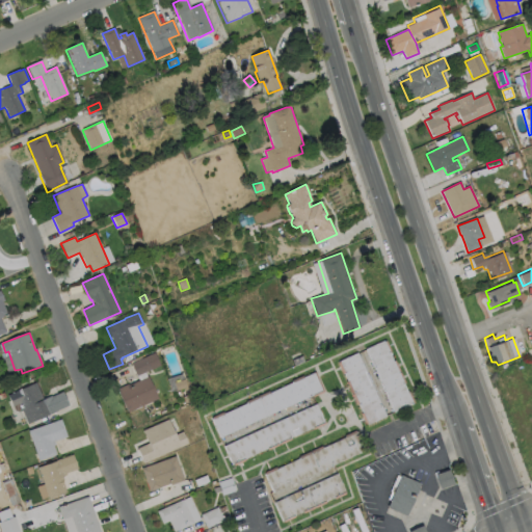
[(413,404),(395,413),(366,349),(384,341),(413,404)]
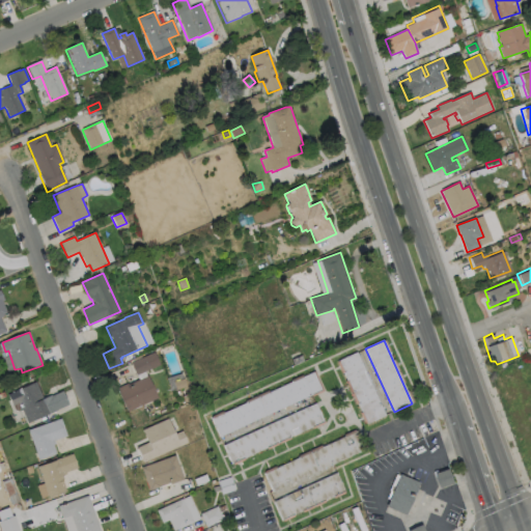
[(160,365),(136,375),(131,363),(155,353),(160,365)]
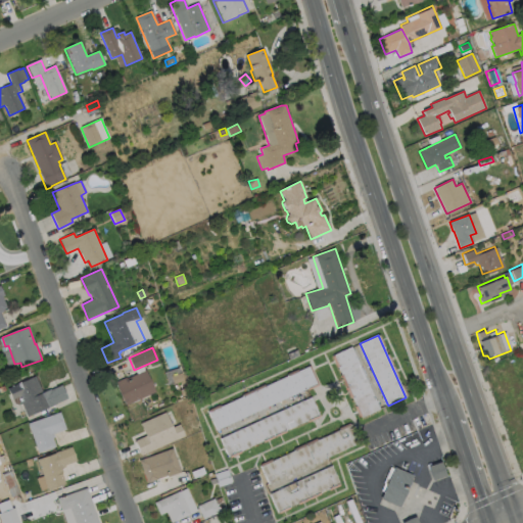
[(380,410),(362,418),(333,355),(351,347),(380,410)]
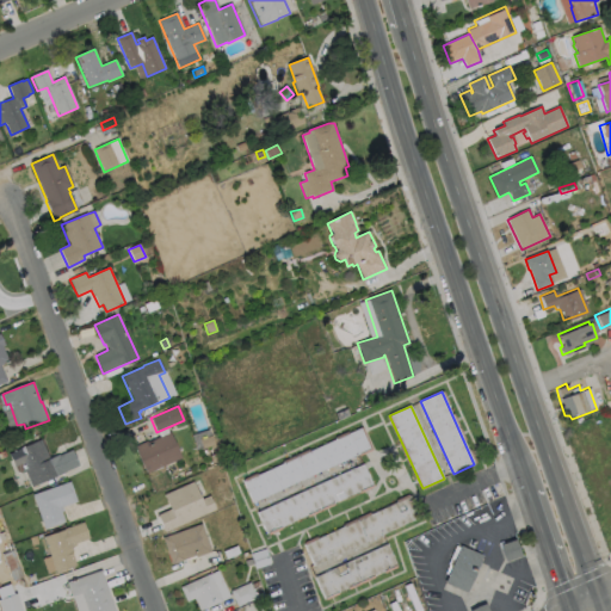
[(350,414),(338,419),(335,414),(347,409),(350,414)]
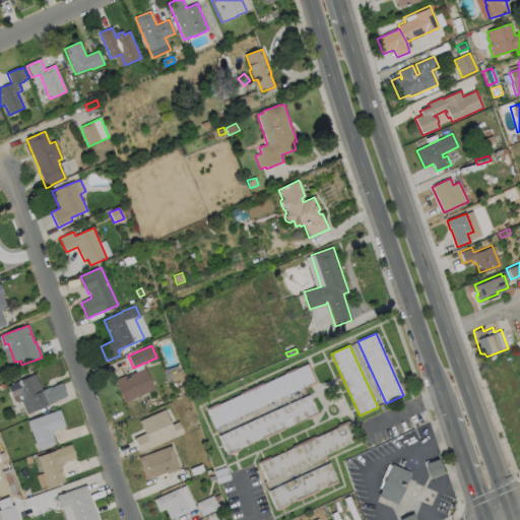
[(317,384),(306,388),(306,387),(215,428),(207,409),(208,409),(207,408),(218,403),(218,405),(308,364),(317,384)]
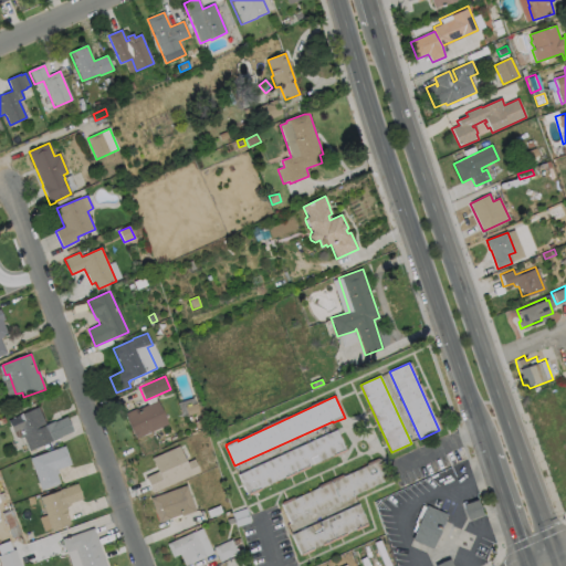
[(157,400),(168,425),(136,439),(125,413),(139,408),(139,409),(157,400)]
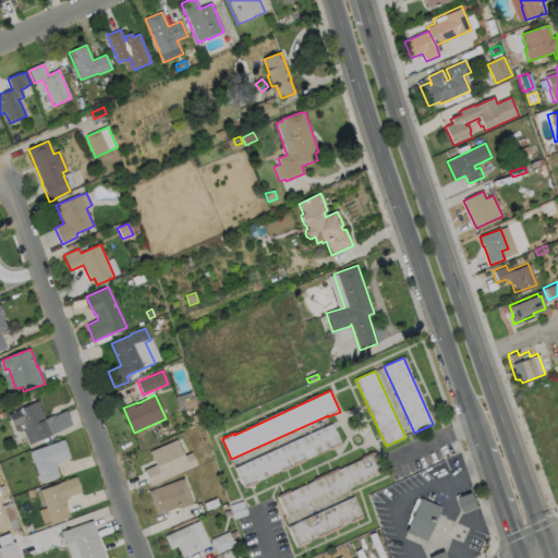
[(195,407),(185,411),(182,402),(193,399),(195,407)]
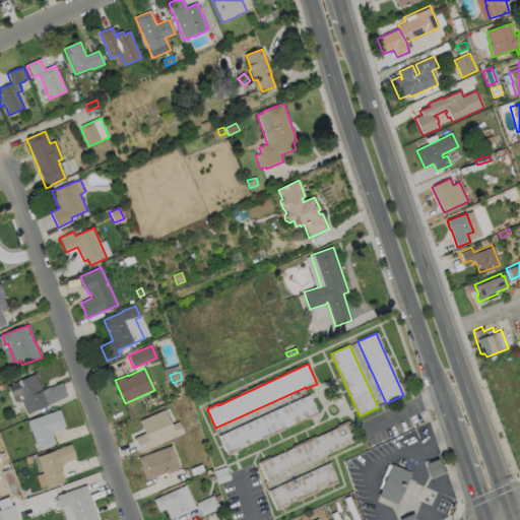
[(35,375),(43,391),(51,387),(51,388),(61,383),(67,396),(27,414),(18,395),(12,397),(8,387),(35,375)]
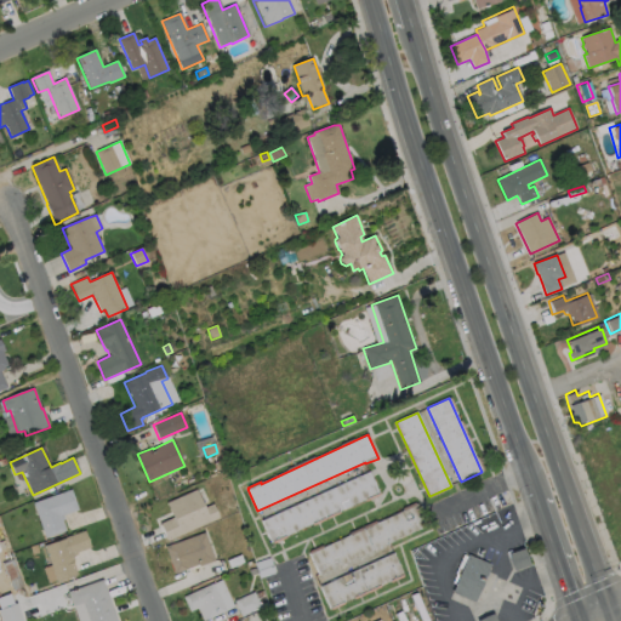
[(379,494),(272,542),(262,522),(369,472),(379,494)]
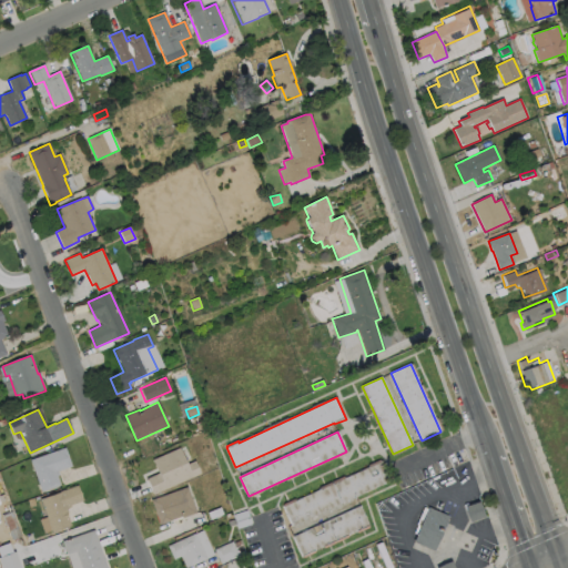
[(151,493),(199,472),(193,460),(185,464),(178,446),(150,458),(155,473),(144,477),(151,493)]
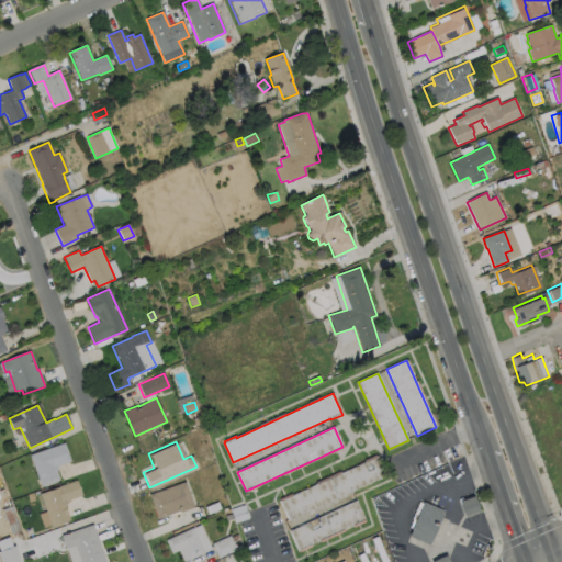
[(59,481),(41,487),(30,456),(65,444),(70,462),(55,468),(59,481)]
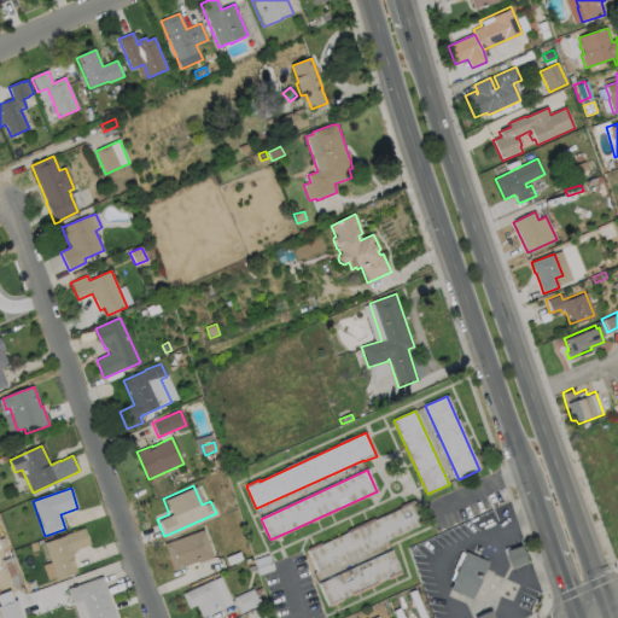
[(425,524),(318,573),(308,552),(414,502),(425,524)]
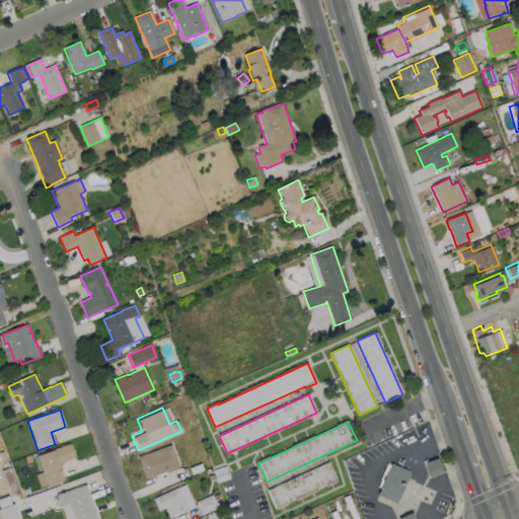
[(65,482),(48,488),(36,456),(55,450),(71,444),(76,458),(62,463),(63,465),(60,466),(65,482)]
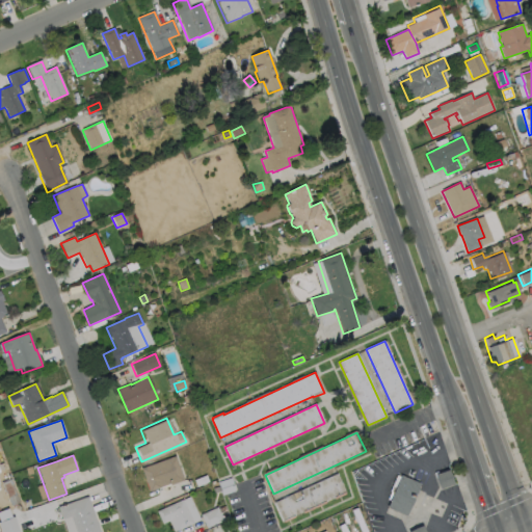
[(184,481),(170,485),(170,484),(160,487),(160,488),(150,491),(141,469),(176,456),(184,481)]
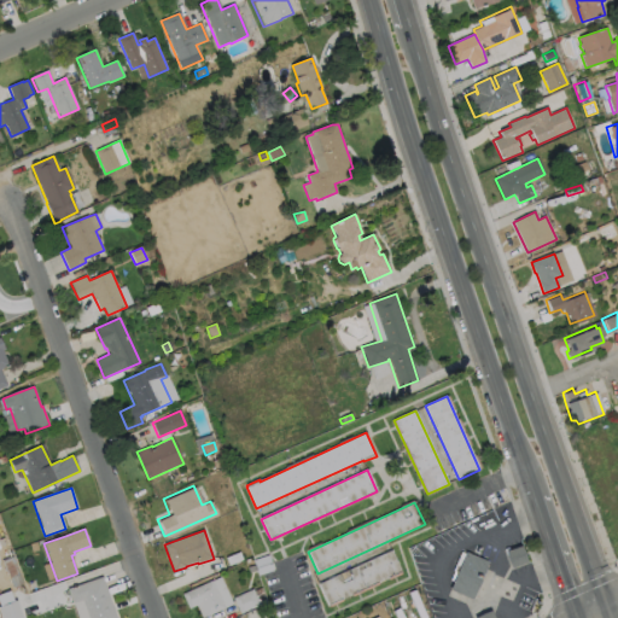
[(526,563),(512,569),(506,552),(520,547),(526,563)]
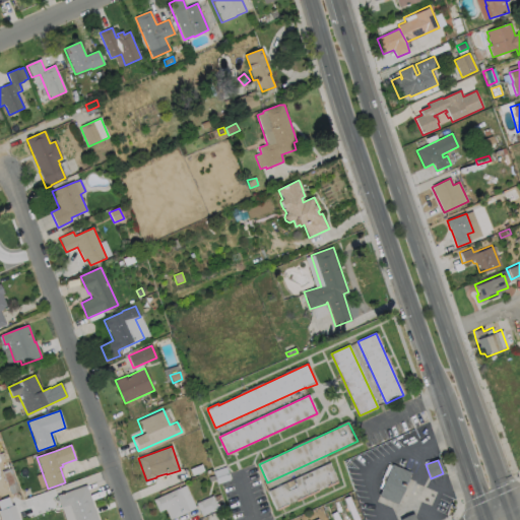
[(338,481),(276,510),(268,492),(329,463),(338,481)]
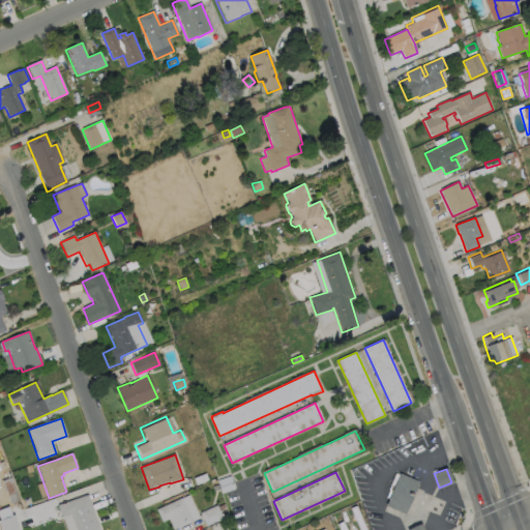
[(208,480),(196,486),(194,479),(205,474),(208,480)]
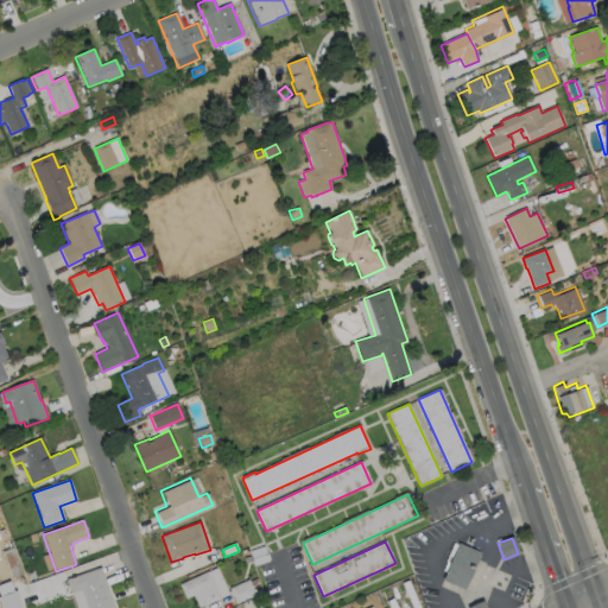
[(480,553),(464,590),(442,581),(458,544),(480,553)]
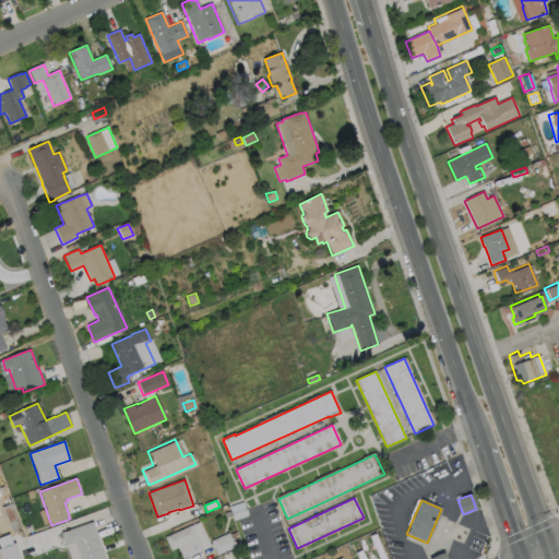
[(248,516),(235,521),(229,507),(244,502),(248,516)]
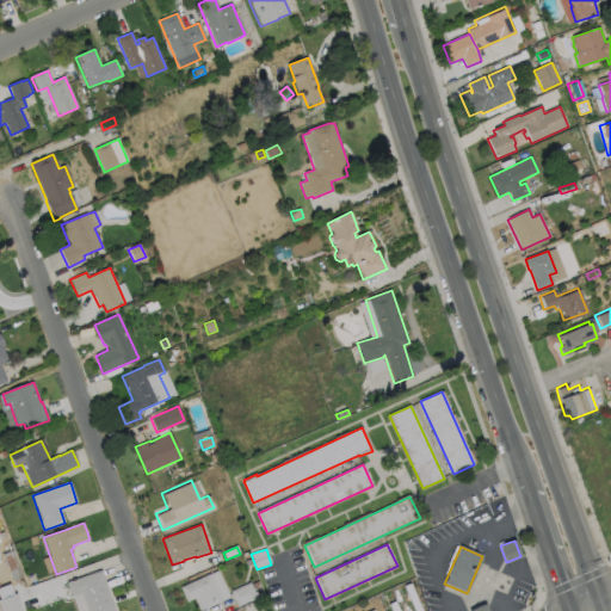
[(23,578),(13,581),(2,555),(12,550),(23,578)]
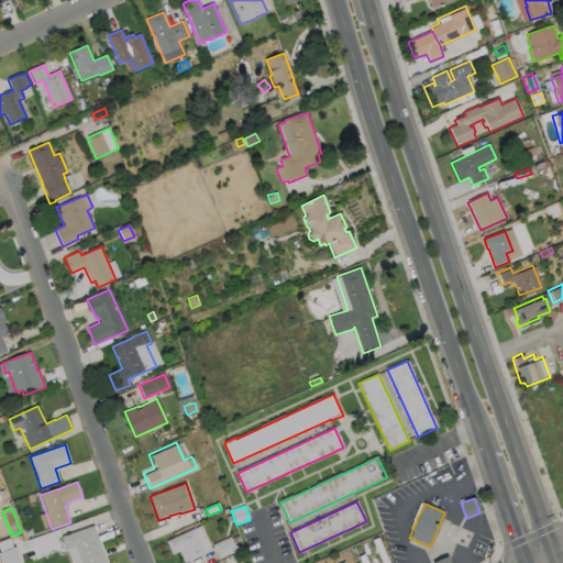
[(94,526),(106,562),(80,562),(75,548),(66,551),(62,537),(94,526)]
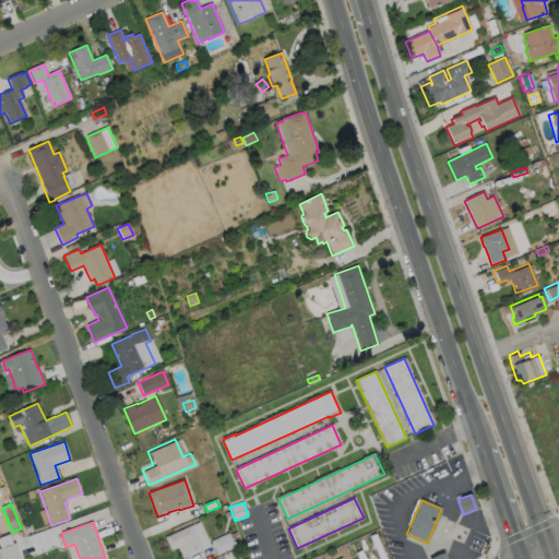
[(211,547),(186,558),(182,558),(178,548),(170,551),(165,537),(200,522),(211,547)]
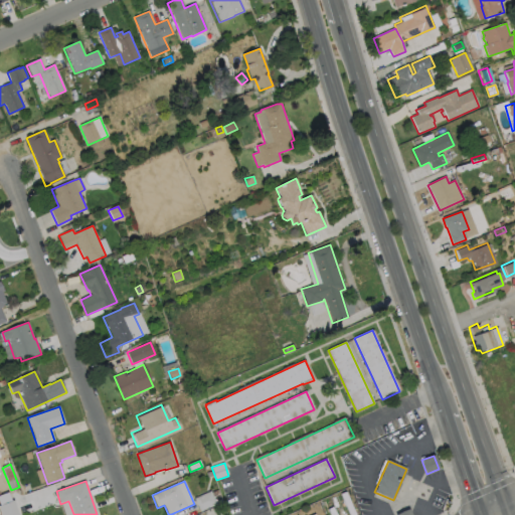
[(217,505),(200,512),(194,499),(211,491),(217,505)]
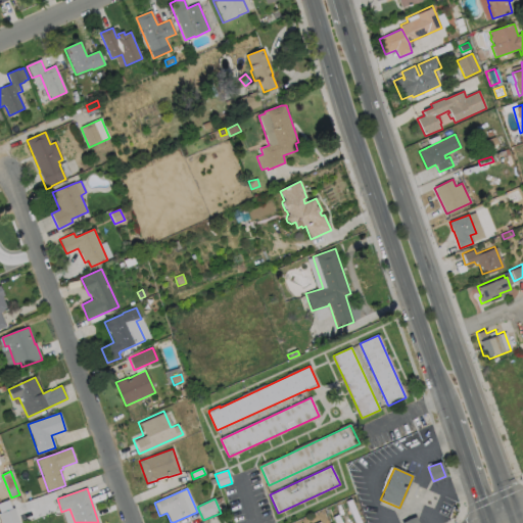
[(18,522),(15,522),(1,522),(0,519),(0,513),(13,509),(18,522)]
